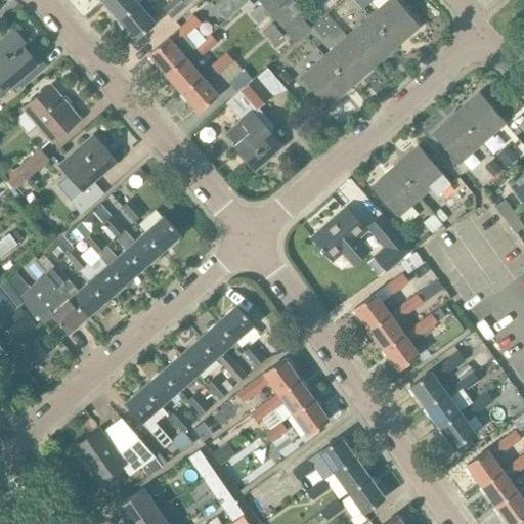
[(138,3),(137,2),(135,0),(103,0),(102,1),(119,20),(138,3)]
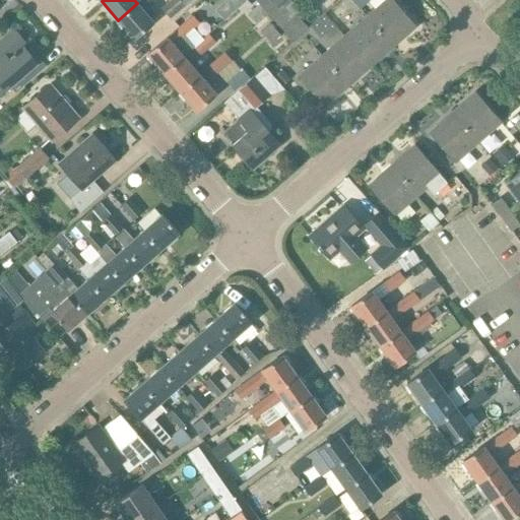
[(137,3),(118,20),(134,39),(153,22),(144,11),(156,0),(139,0),(136,2),(137,3)]
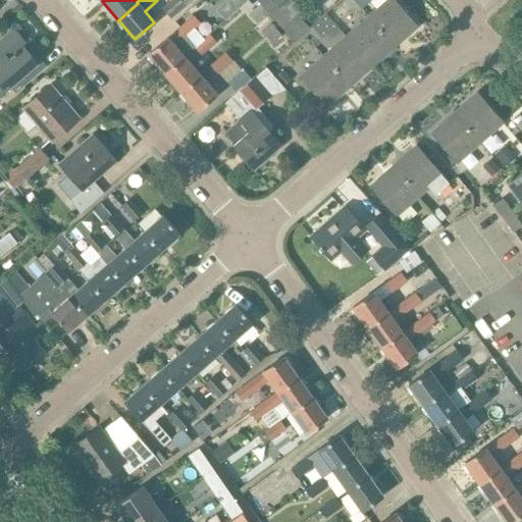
[(191,0),(171,0),(162,8),(171,17),(191,0)]
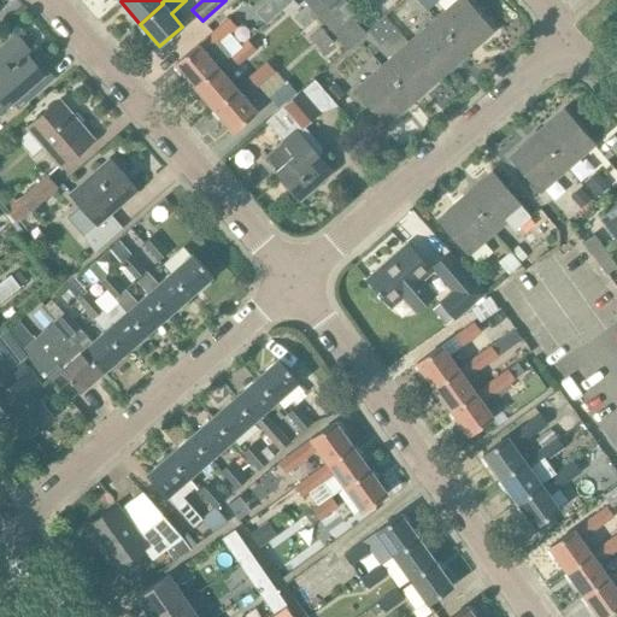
[(287,0),(260,0),(272,15),(288,1),(287,0)]
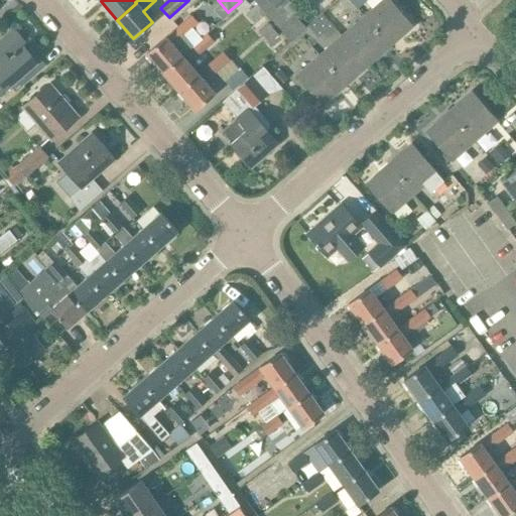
[(268,16),(276,8),(268,0),(260,0),(257,4),(268,16)]
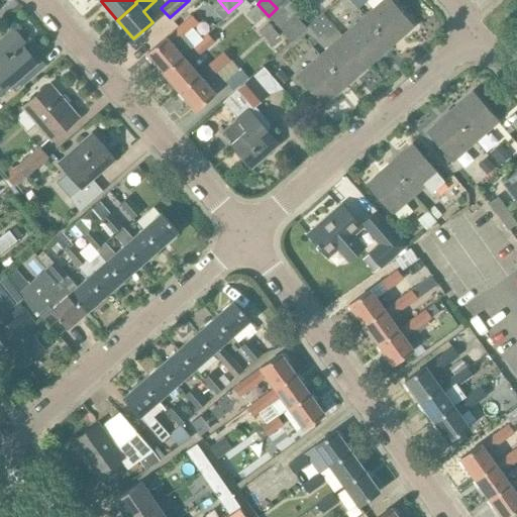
[(349,0),(357,8),(367,0),(349,0)]
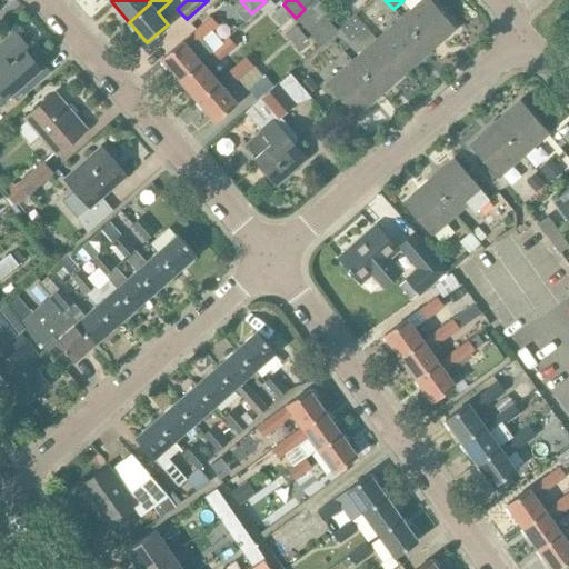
[(422,0),(401,19),(430,51),(455,29),(429,0),(422,0)]
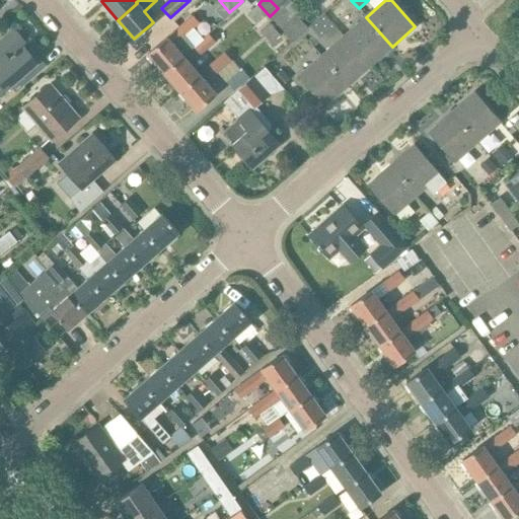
[(336,6),(326,14),(334,22),(343,14),(336,6)]
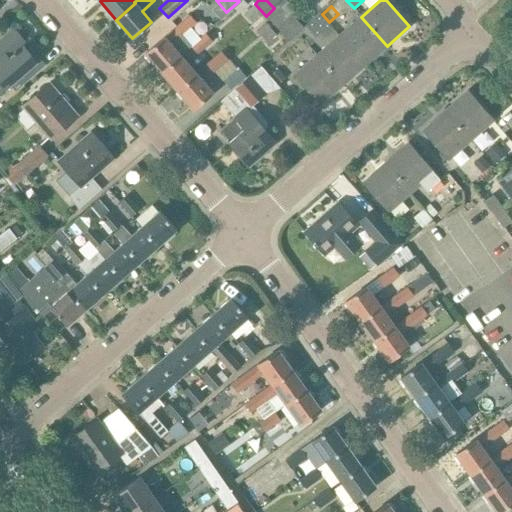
[(274,8),(266,16),(289,41),(304,27),(291,13),(285,20),(274,8)]
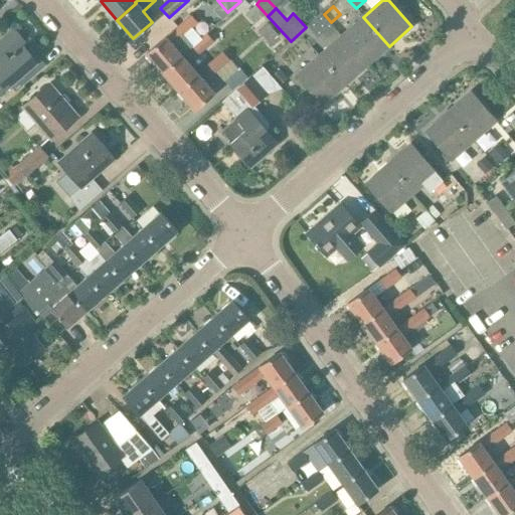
[(191,15),(161,40),(146,53),(162,72),(181,55),(183,57),(192,48),(183,37),(199,24),(191,15)]
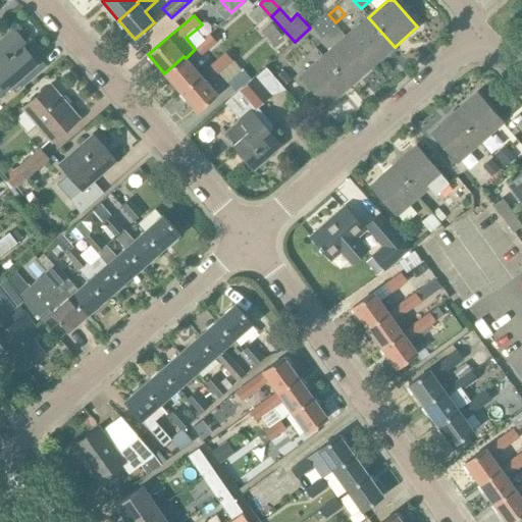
[(372,66),(395,47),(368,17),(346,37),(372,66)]
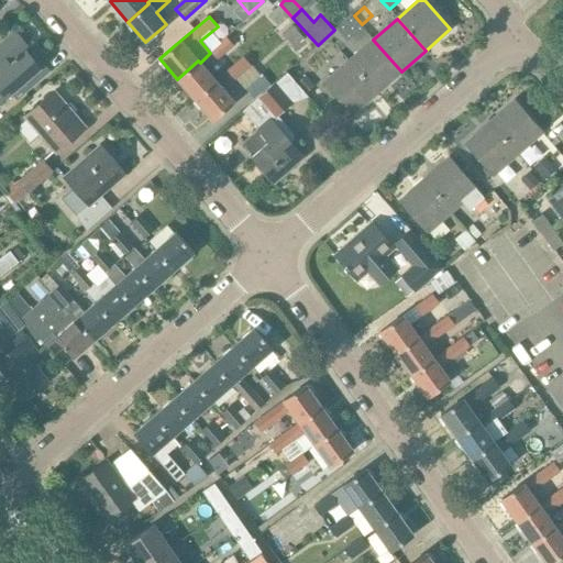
[(17,100),(33,87),(50,73),(34,55),(31,57),(25,52),(29,50),(13,32),(0,43),(0,103),(11,95),(17,100)]
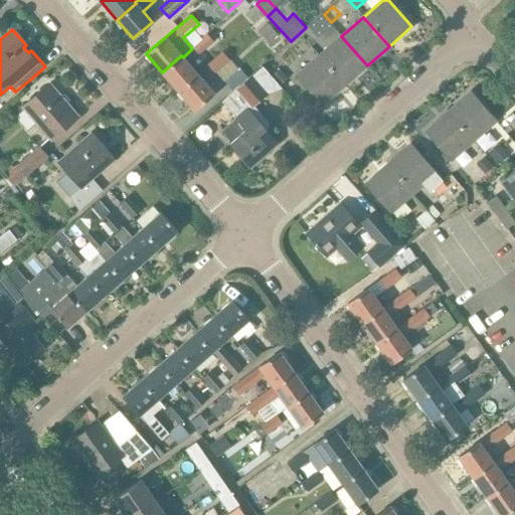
[(213,41),(206,33),(191,46),(199,54),(213,41)]
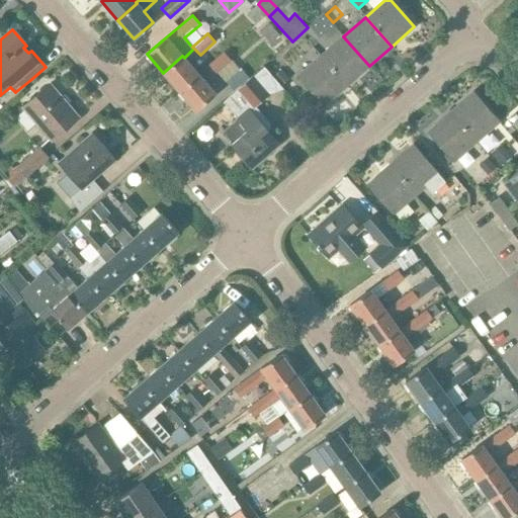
[(369,66),(343,36),(321,56),(347,86),(369,66)]
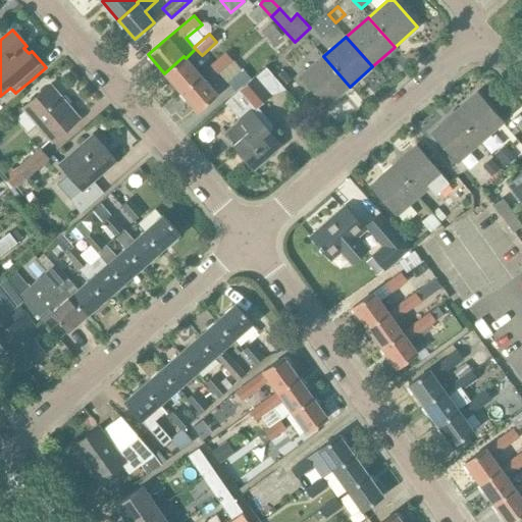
[(231,61),(224,53),(210,65),(218,74),(231,61)]
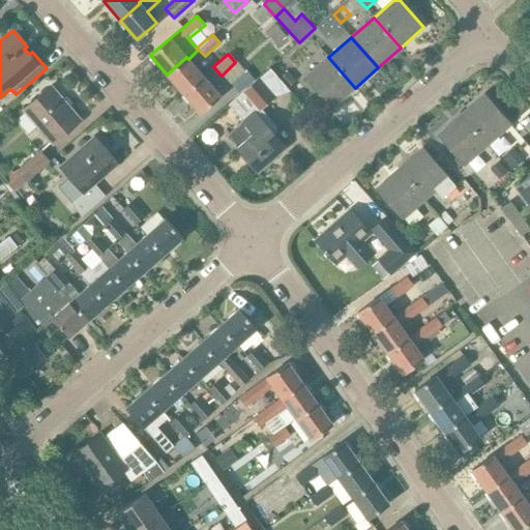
[(186,57),(167,75),(183,93),(203,77),(188,59),(186,57)]
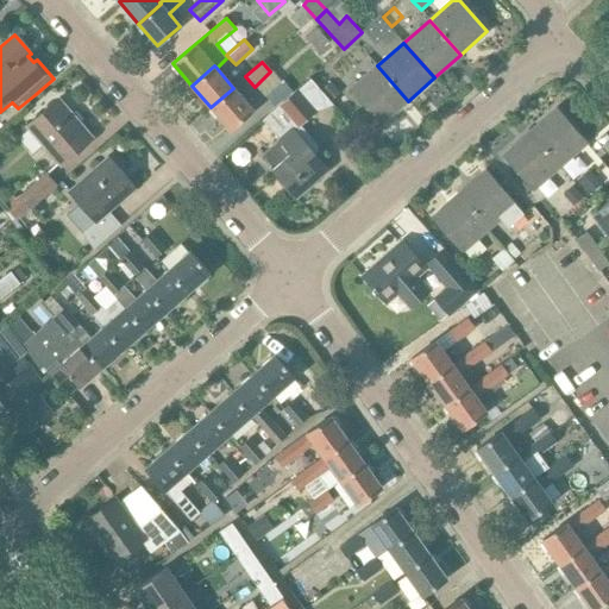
[(381,124),(408,101),(377,66),(351,89),(381,124)]
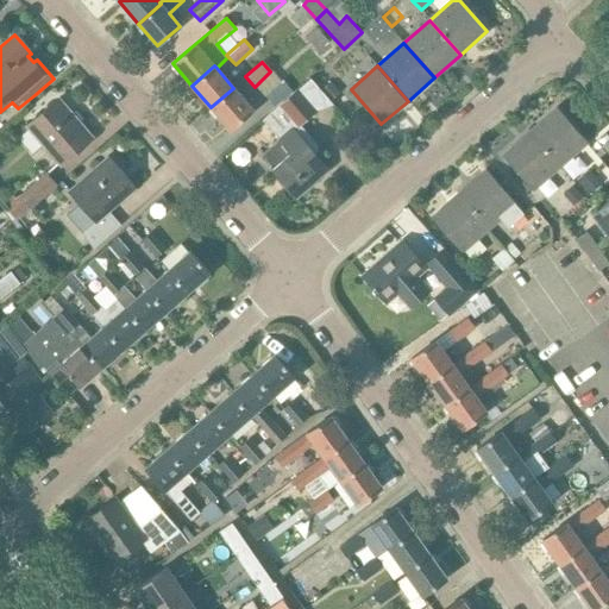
[(331,82),(322,89),(331,100),(340,93),(331,82)]
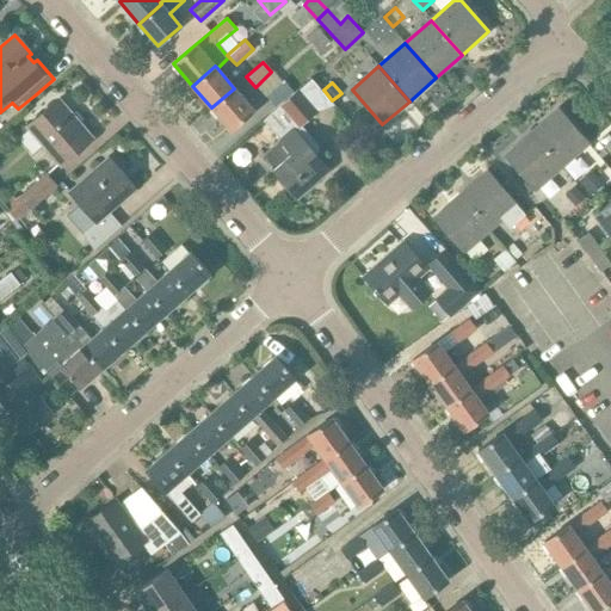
[(234,88),(211,107),(230,130),(253,110),(234,88)]
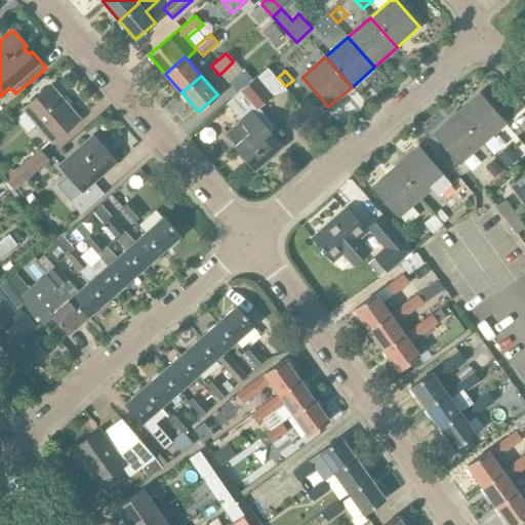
[(223,135),(255,171),(274,154),(284,146),(272,132),(274,130),(274,125),(259,107),(273,95),(256,77),(243,88),(227,104),(240,120),(223,135)]
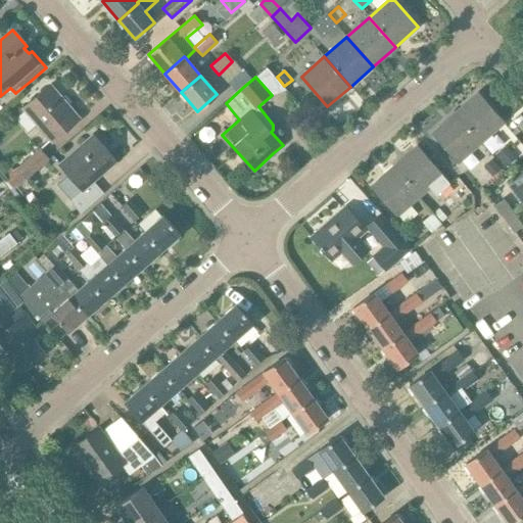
[(50,85),(35,98),(22,108),(52,142),(80,119),(50,85)]
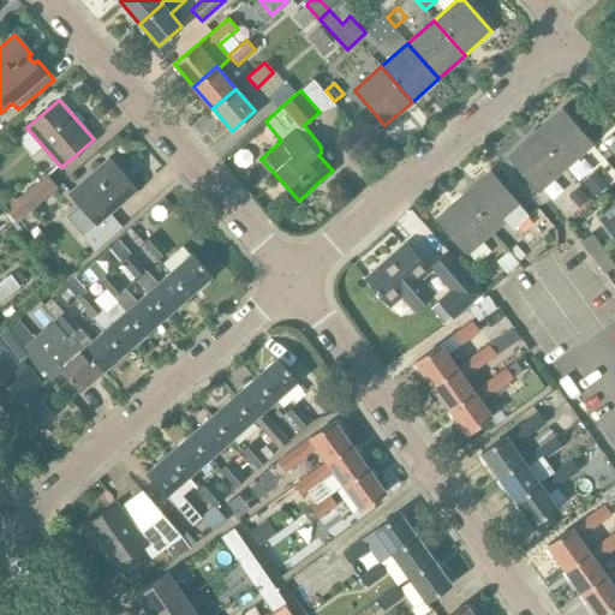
[(535,133),(566,168),(592,144),(562,109),(535,133)]
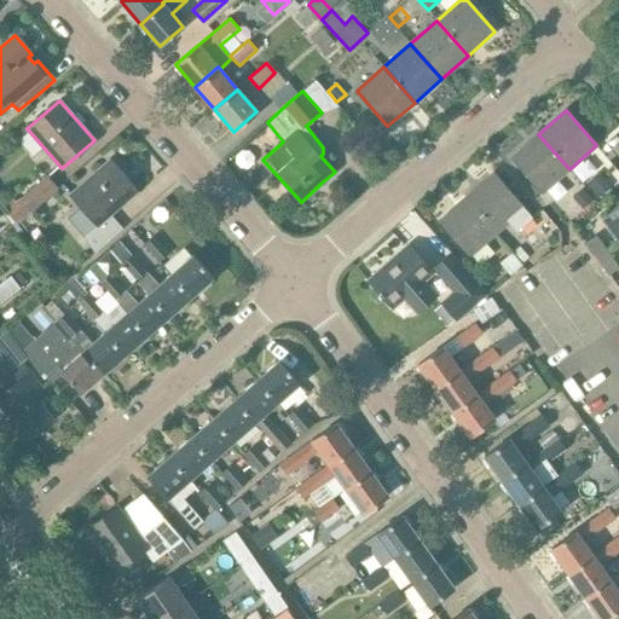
[(570,169),(538,134),(512,157),(542,192),(570,169)]
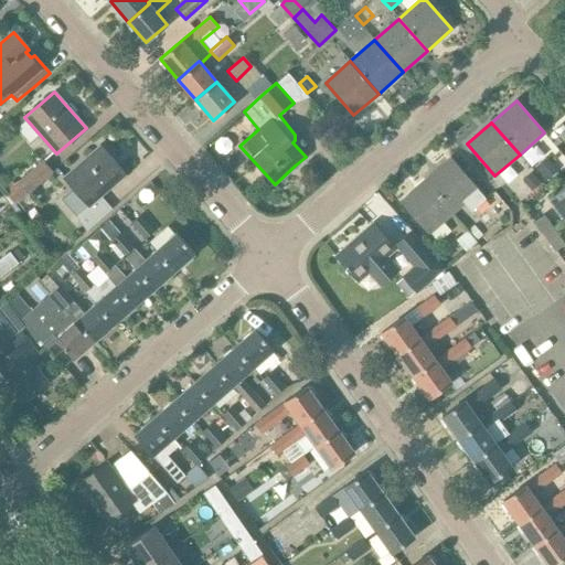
[(215,142),(215,149),(220,153),(226,153),(232,149),(232,142),(227,137),(221,137),(215,142)]
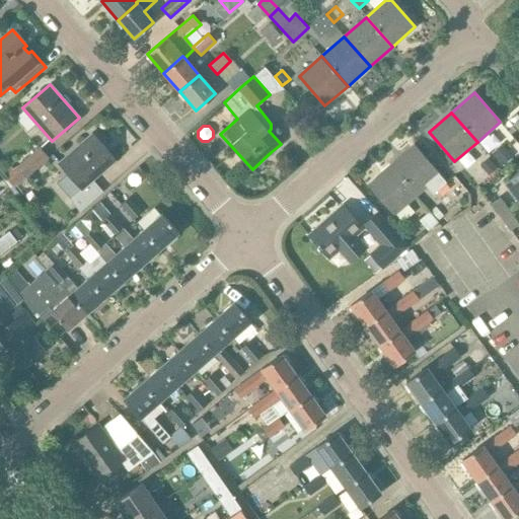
[(92,133),(77,146),(58,163),(81,190),(70,200),(80,212),(103,192),(93,180),(117,160),(92,133)]
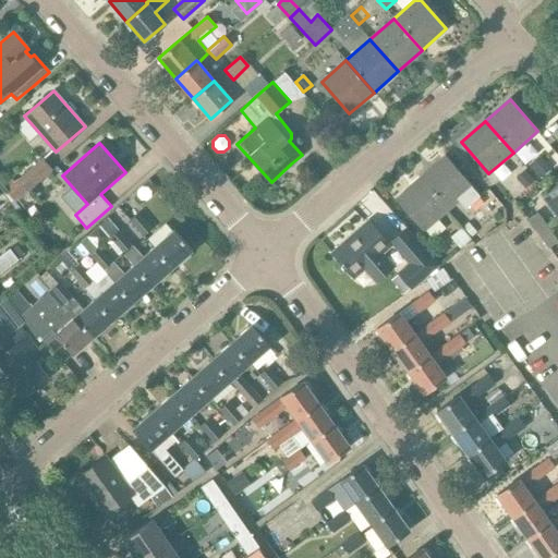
[(538,155),(528,165),(532,169),(537,177),(540,179),(552,169),(538,155)]
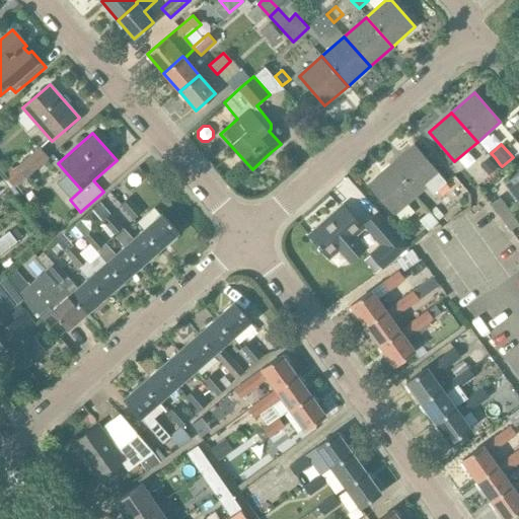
[(414,145),(391,165),(417,195),(425,188),(432,195),(446,182),(414,145)]
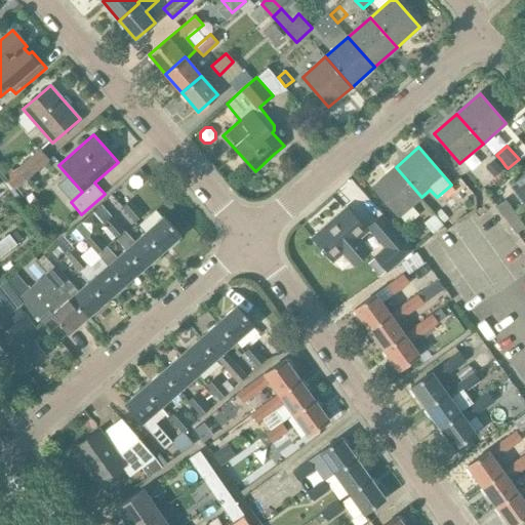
[(14,190),(28,178),(48,160),(40,150),(14,172),(11,168),(3,175),(14,190)]
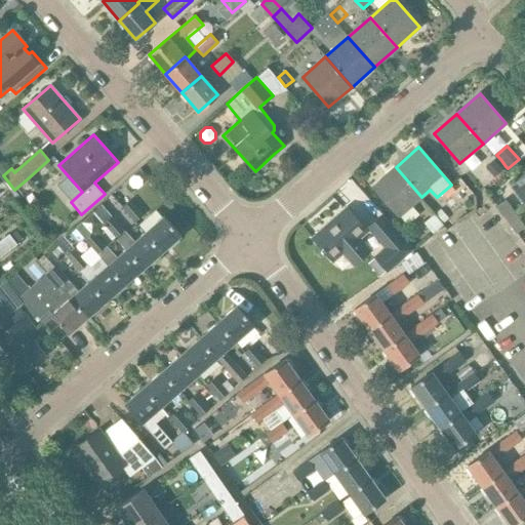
[(493,160),(485,167),(493,176),(501,169),(493,160)]
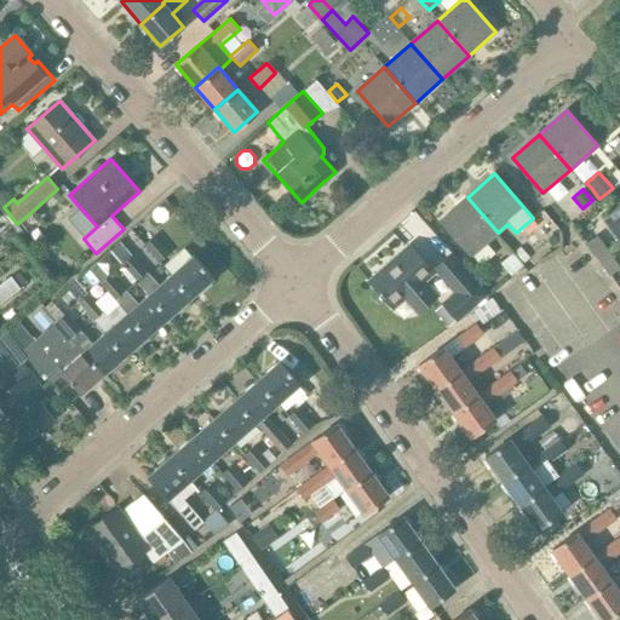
[(498,233),(468,197),(440,220),(471,256),(498,233)]
